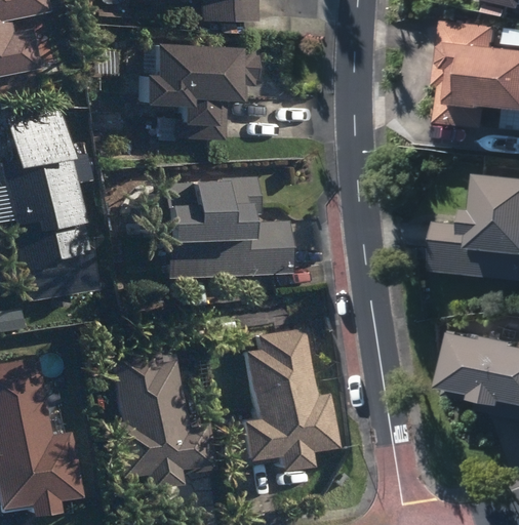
[(0,0),(0,74),(40,67),(33,28),(14,32),(12,18),(51,11),(48,0),(0,0)]
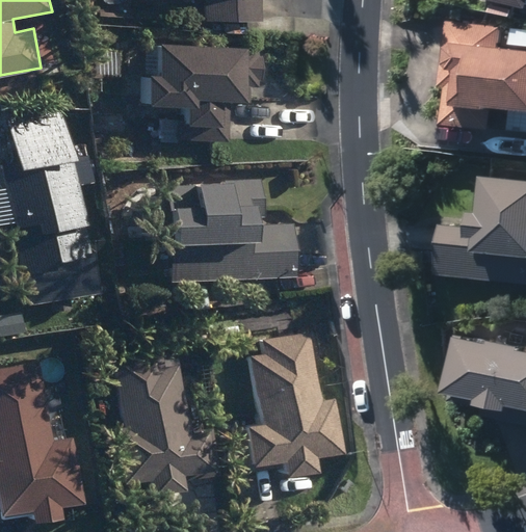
[(262,21),(262,0),(207,0),(208,20),(262,21)]
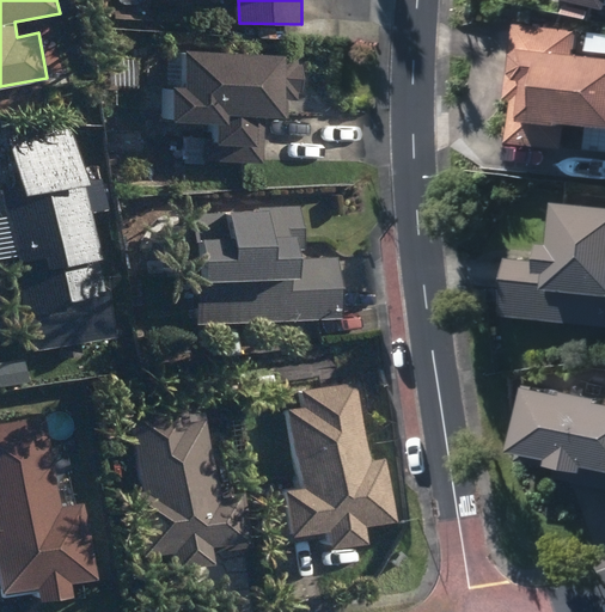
[(523,102),(518,145),(578,151),(580,127),(604,128),(604,134),(600,134),(598,151),(604,151),(604,59),(585,57),(587,32),(524,25),(517,102),(523,102)]
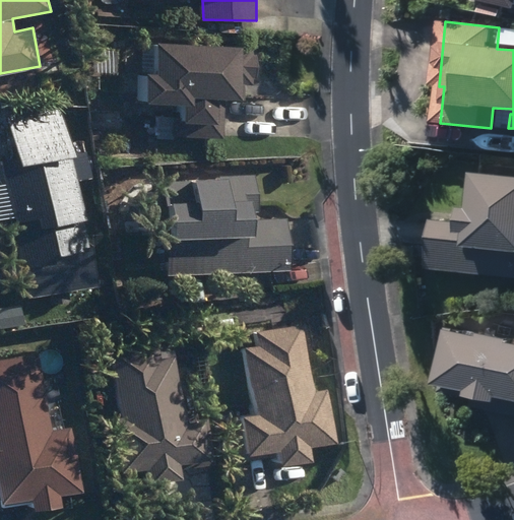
[(173,136),(179,136),(225,139),(228,100),(231,100),(236,100),(238,100),(239,86),(254,86),(254,80),(254,78),(257,79),(258,55),(256,55),(256,48),(154,43),(153,76),(142,75),(141,103),(181,105),(180,118),(174,118),(173,136)]
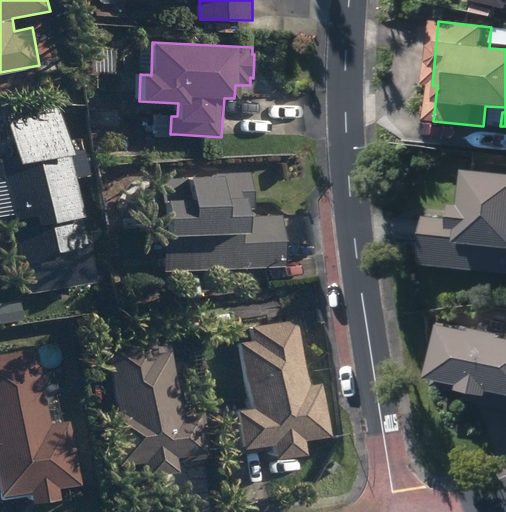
[(89,243),(87,243),(62,107),(10,117),(17,157),(3,159),(27,295),(97,283),(89,243)]
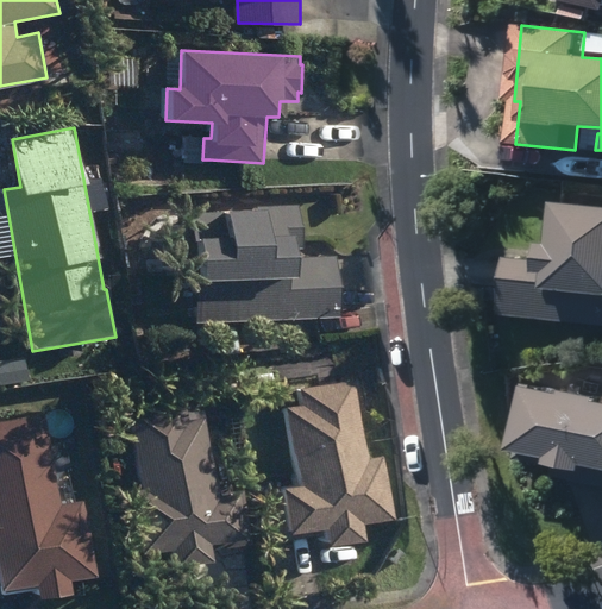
[(262,211),(193,214),(194,240),(196,240),(198,278),(194,278),(196,325),(342,318),(339,256),(298,258),(296,239),(302,239),(300,205),(261,207),(262,211)]
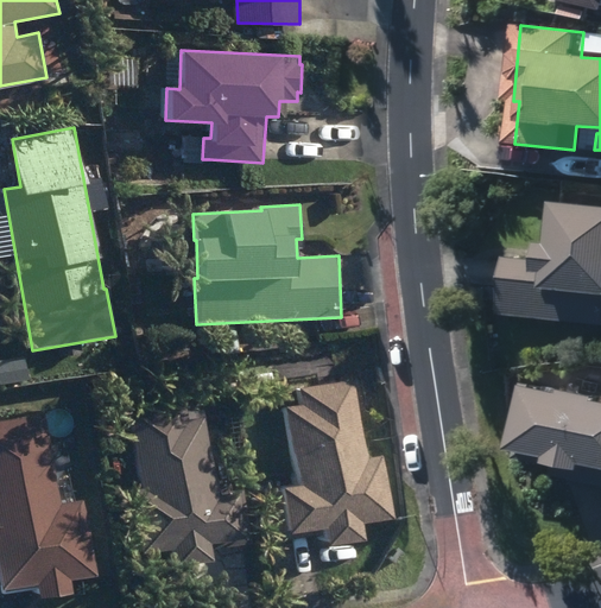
[(516,260),(510,316),(600,324),(600,207),(568,204),(563,247),(552,246),(550,263),(516,260)]
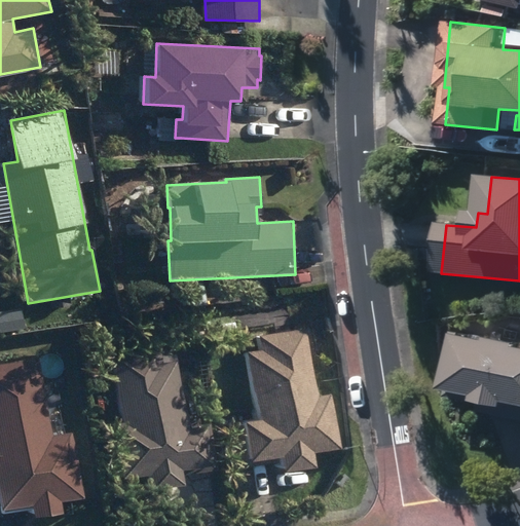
[(262,353),(249,355),(257,419),(232,422),(239,470),(246,468),(279,463),(280,465),(281,474),(283,474),(313,470),(310,453),(338,449),(331,393),(318,395),(308,330),(260,336),(262,353)]
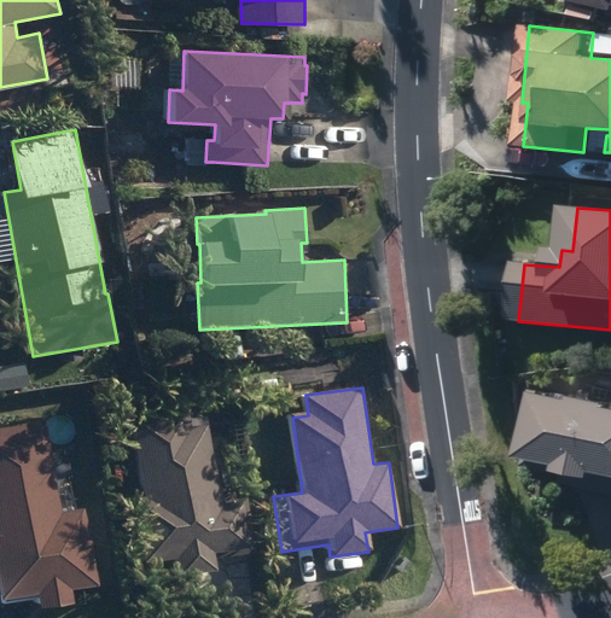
[(540,427),(533,458),(536,459),(535,465),(574,474),(571,482),(610,490),(610,402),(587,397),(586,401),(541,391),(534,426),(540,427)]
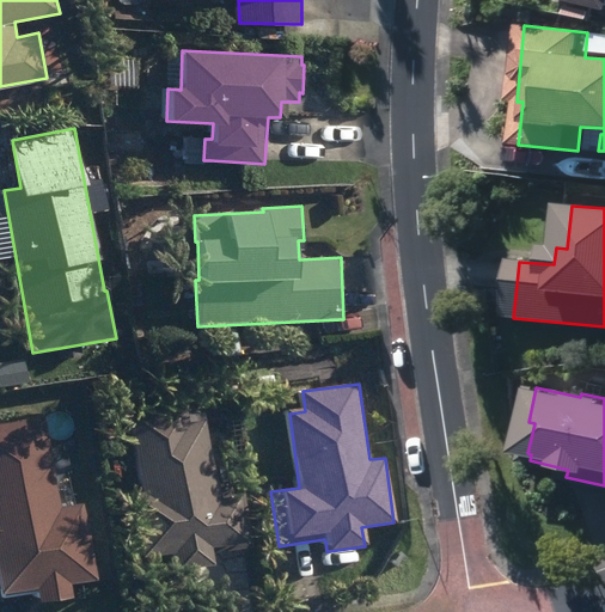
[(188,408),(132,416),(142,493),(130,495),(130,497),(139,557),(172,552),(175,570),(212,564),(209,549),(245,544),(245,540),(238,496),(219,500),(219,497),(208,421),(190,423),(188,408)]
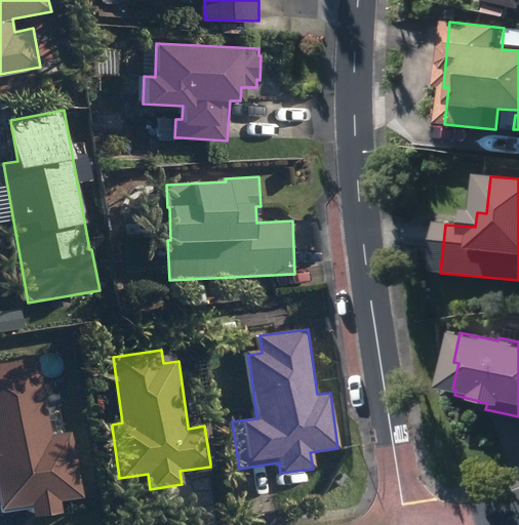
[(0,364),(0,509),(27,505),(29,518),(57,514),(55,500),(80,497),(71,431),(50,434),(40,359),(0,364)]
